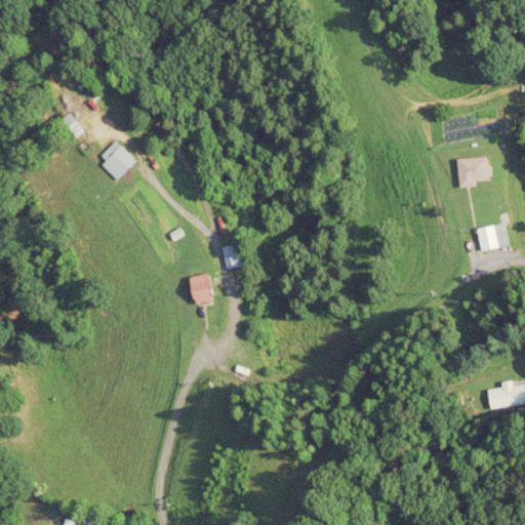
[(118,179),(136,160),(121,145),(103,164),(118,179)]
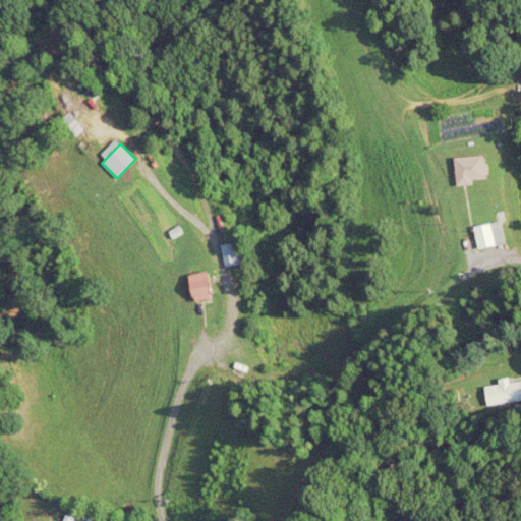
[(474,183),(473,178),(486,178),(486,155),(455,156),(455,184),(474,183)]
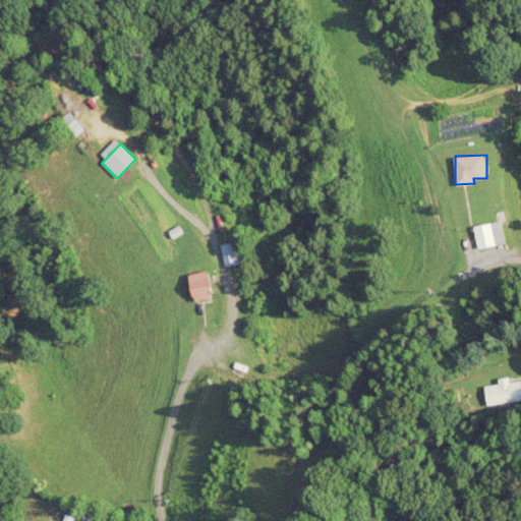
[(474,226),(478,248),(506,243),(502,221),(474,226)]
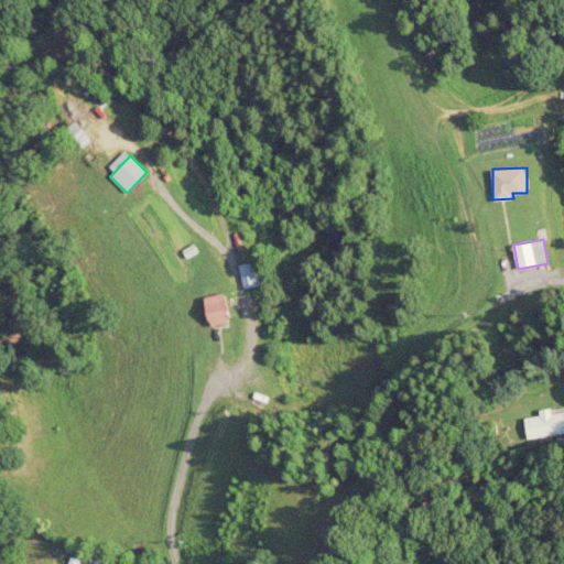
[(239,264),(245,289),(267,283),(261,260),(239,264)]
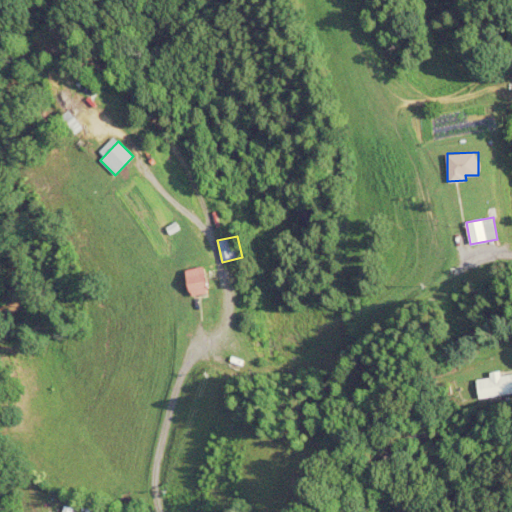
[(191,296),(209,292),(204,266),(186,269),(191,296)]
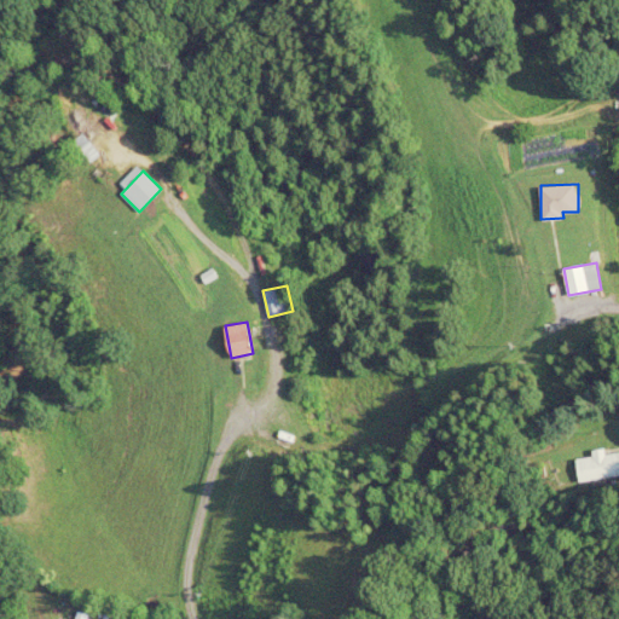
[(577,456),(579,481),(618,475),(618,451),(606,453),(605,452),(577,456)]
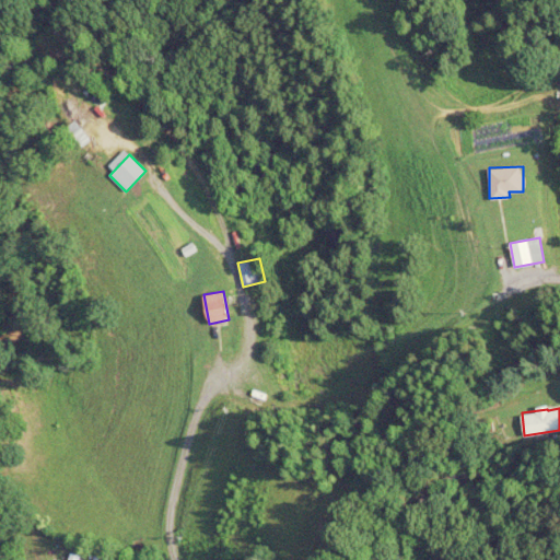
All buildings are outlined.
